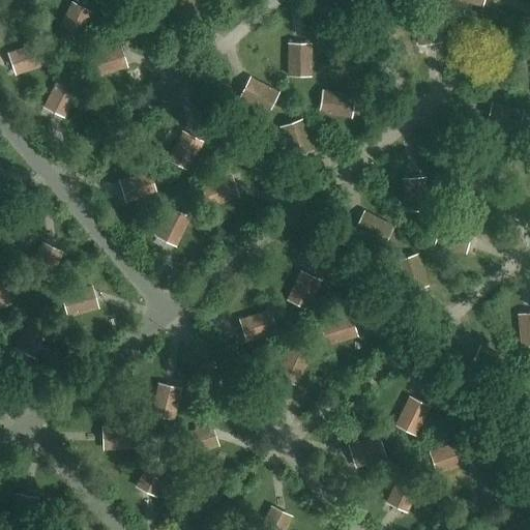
[(94,9),(78,1),(75,0),(74,0),(59,29),(79,39),(94,9)]
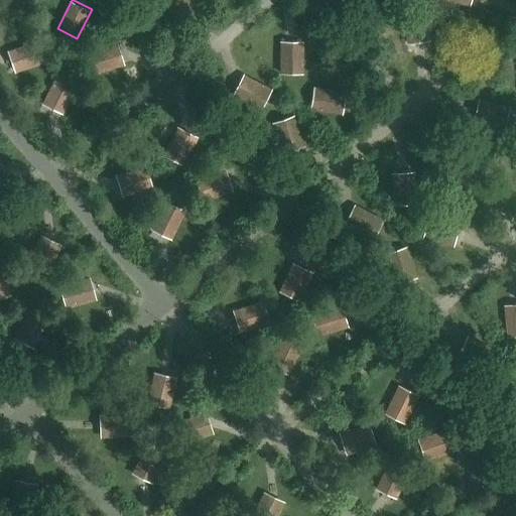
[(406,42),(422,41),(427,41),(425,9),(403,10),(406,42)]
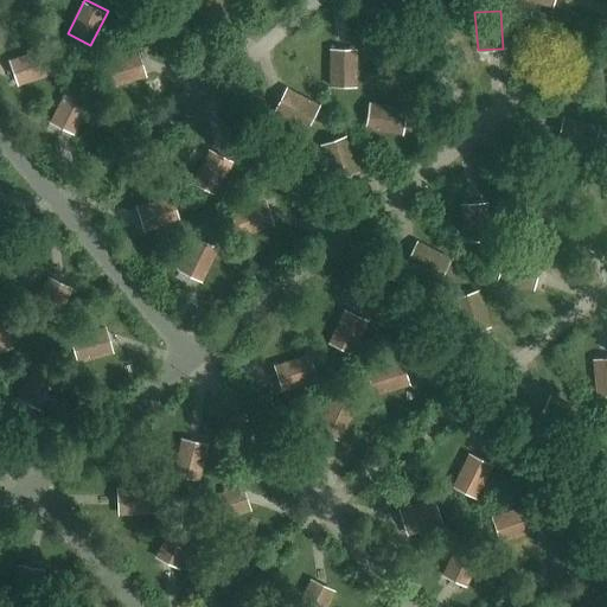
[(352,45),(346,46),(327,48),(330,85),(356,83),(352,45)]
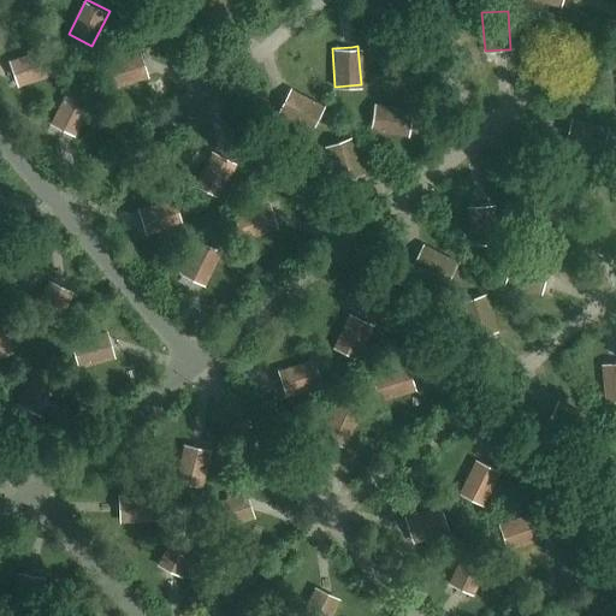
[(46,52),(9,64),(12,71),(15,82),(17,88),(54,76),(46,52)]
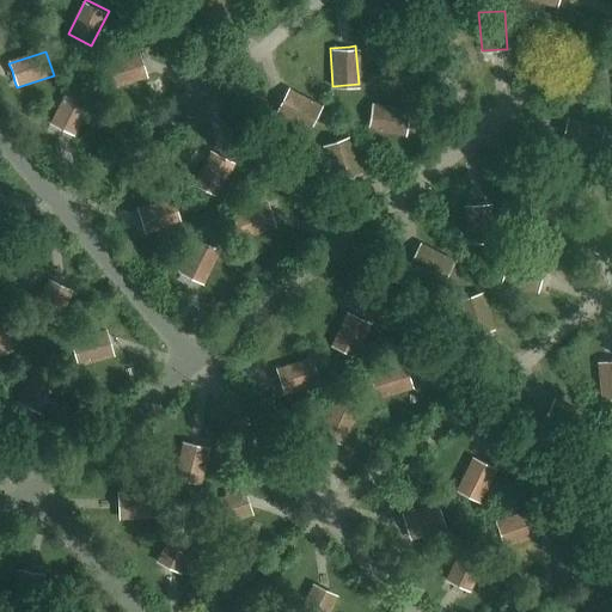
[(139,53),(102,66),(111,90),(147,78),(145,71),(141,60),(139,53)]
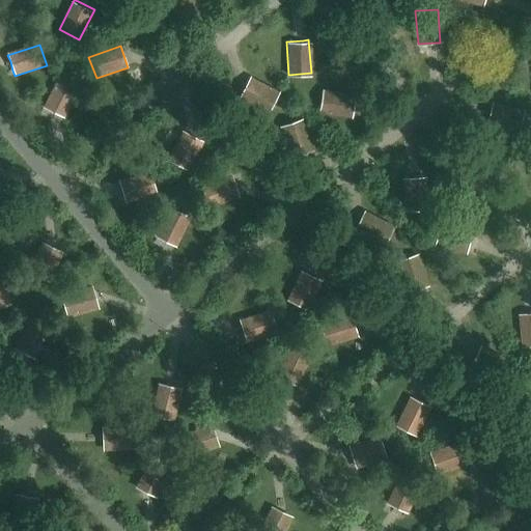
[(45,106),(51,109),(64,116),(80,87),(60,77),(45,106)]
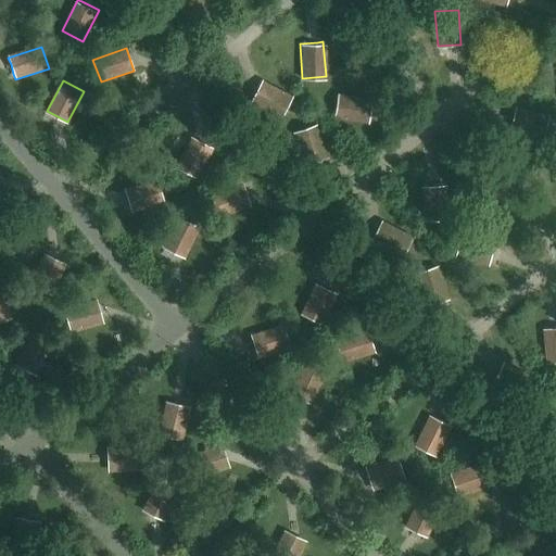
[(254,98),(252,103),(282,118),(293,98),(262,81),(260,86),(254,98)]
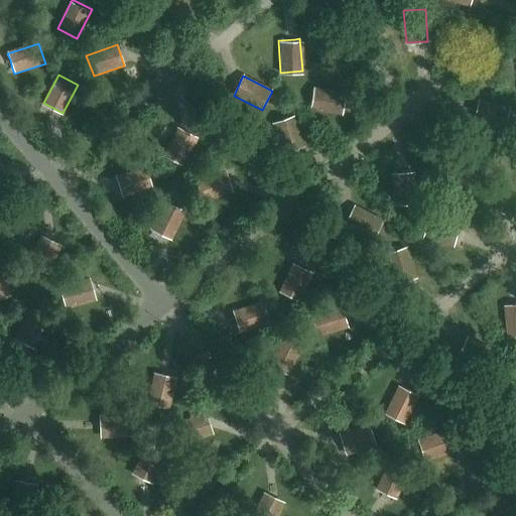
[(341,114),(344,99),(346,93),(314,85),(309,106),(341,114)]
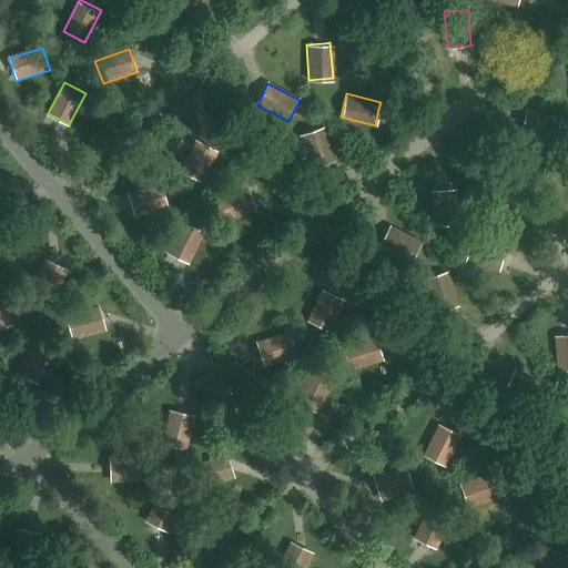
[(525,110),(520,128),(519,133),(554,141),(559,118),(525,110)]
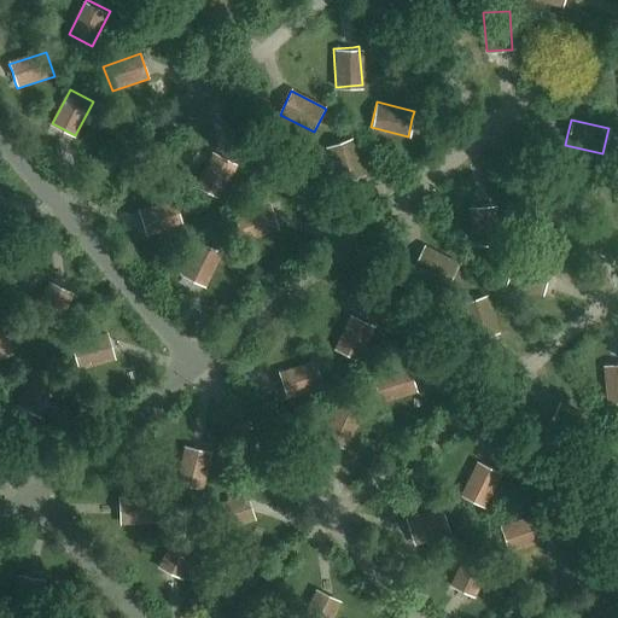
[(338,182),(360,175),(363,175),(351,138),(326,146),(338,182)]
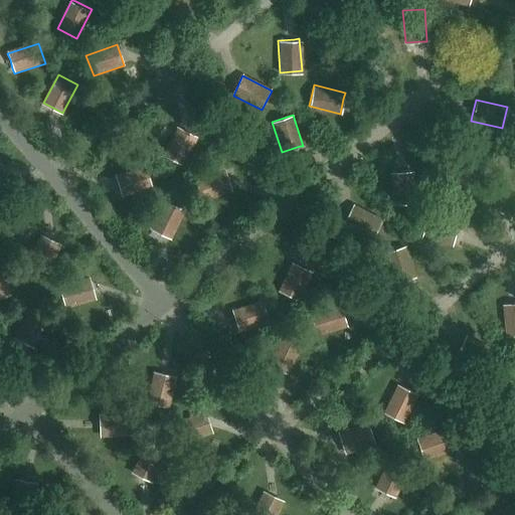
[(177,127),(163,156),(182,165),(196,136),(193,135),(183,130),(177,127)]
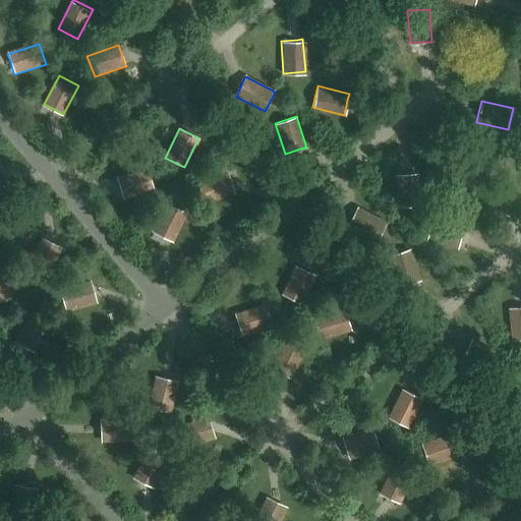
[(115,175),(120,189),(123,195),(154,184),(147,164),(115,175)]
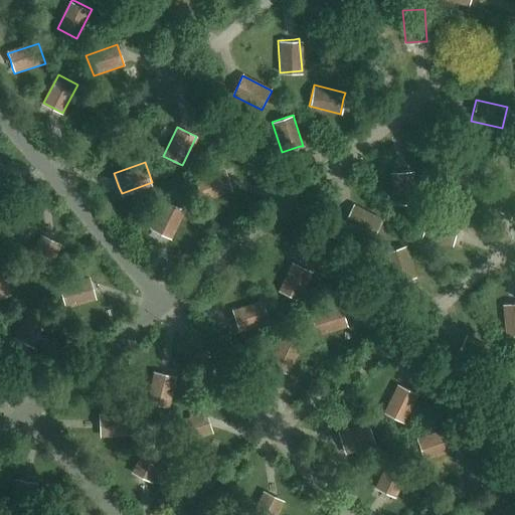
[(412,171),(405,171),(390,173),(393,205),(414,203),(412,171)]
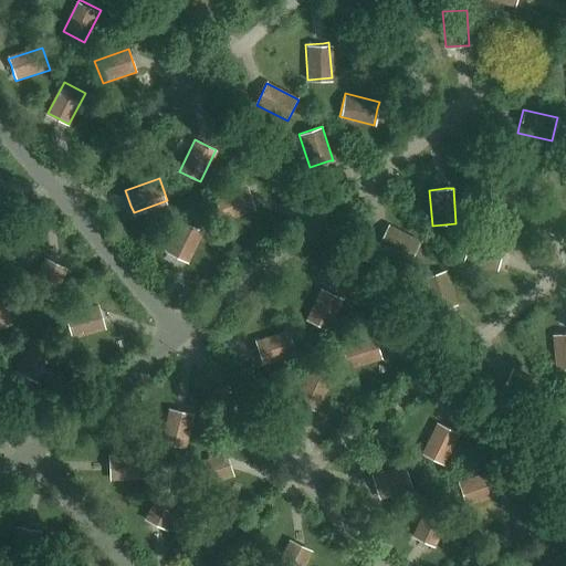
[(249,189),(215,199),(221,221),(255,212),(253,205),(250,194),(249,189)]
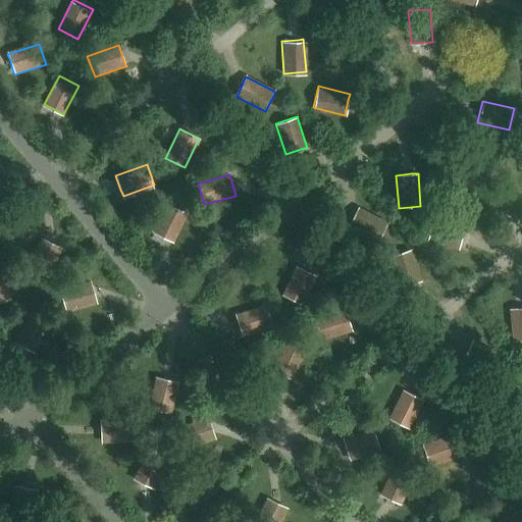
[(153,229),(166,237),(172,240),(188,211),(168,201),(153,229)]
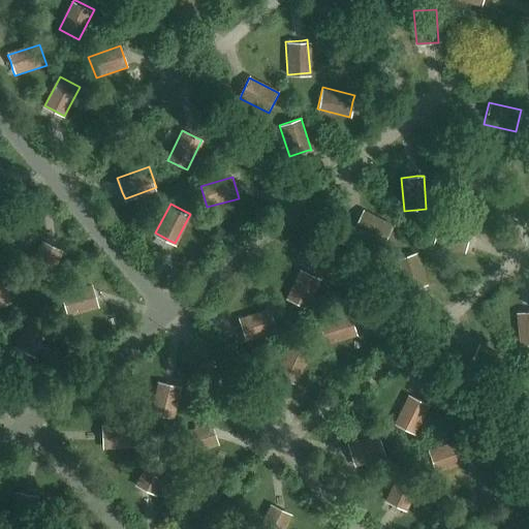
[(363,210),(362,213),(352,229),(382,245),(393,224),(363,210)]
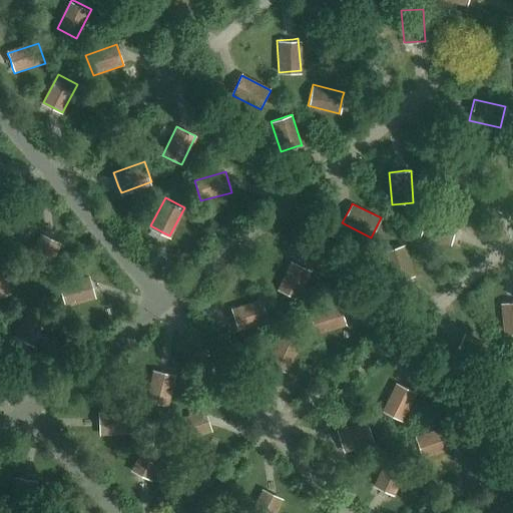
[(452,244),(455,230),(456,223),(425,216),(420,237),(452,244)]
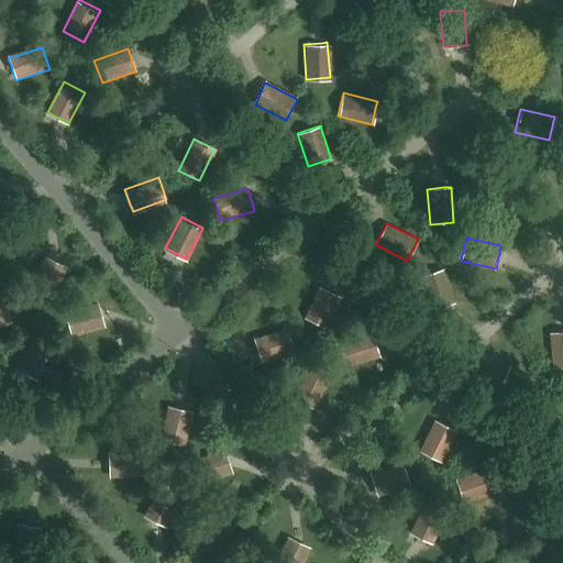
[(66,266),(61,263),(45,255),(30,287),(51,298),(66,266)]
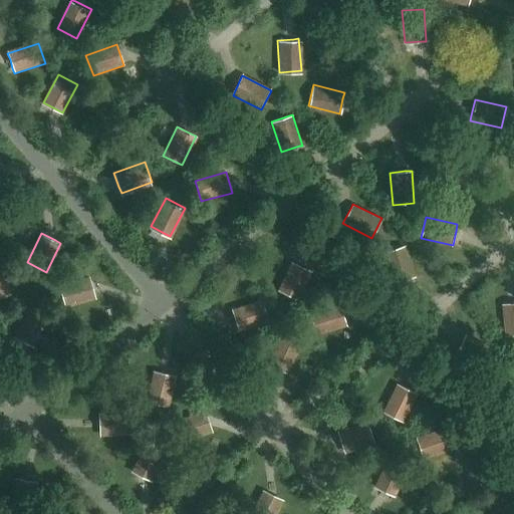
[(394,283),(398,282),(415,276),(405,246),(383,252),(394,283)]
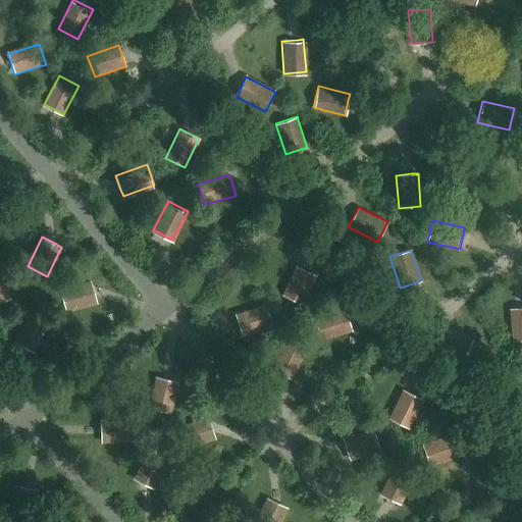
[(295,265),(281,296),(302,304),(315,274),(310,272),(301,268),(295,265)]
